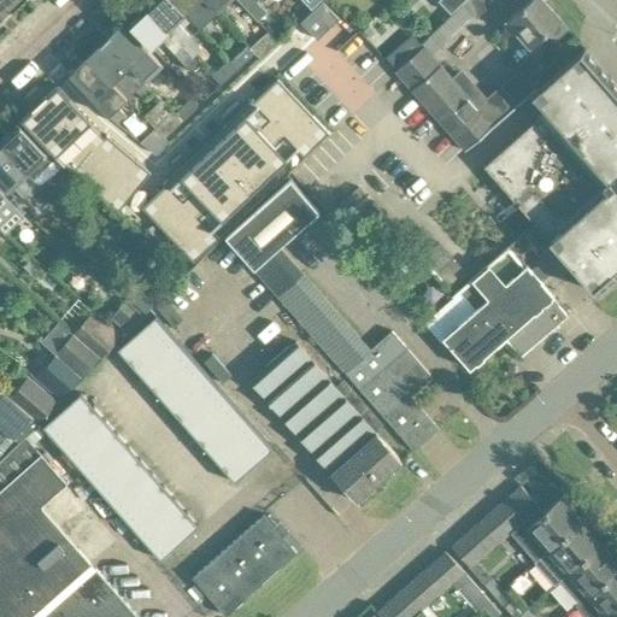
[(0,0),(0,13),(5,18),(16,9),(22,6),(23,0),(0,0)]
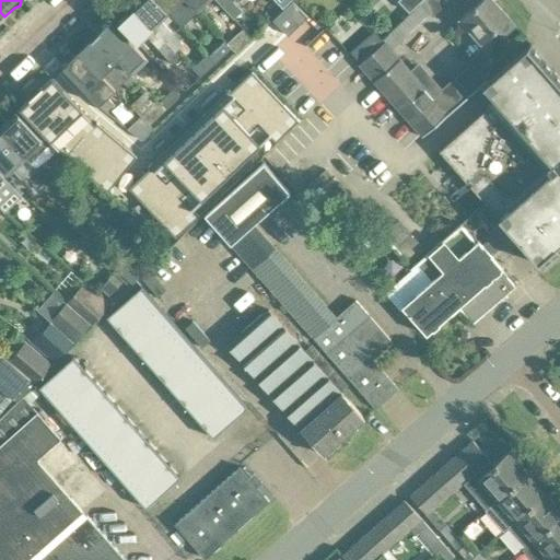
[(162,20),(168,12),(156,0),(133,0),(130,3),(175,50),(176,49),(184,43),(162,20)]
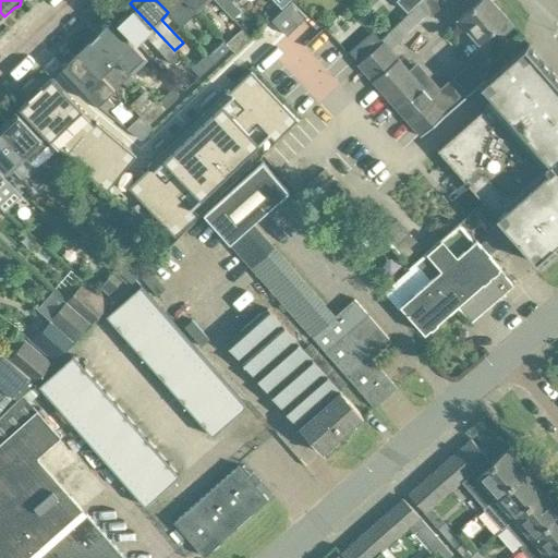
[(196,11),(185,0),(156,0),(168,12),(180,25),(196,11)]
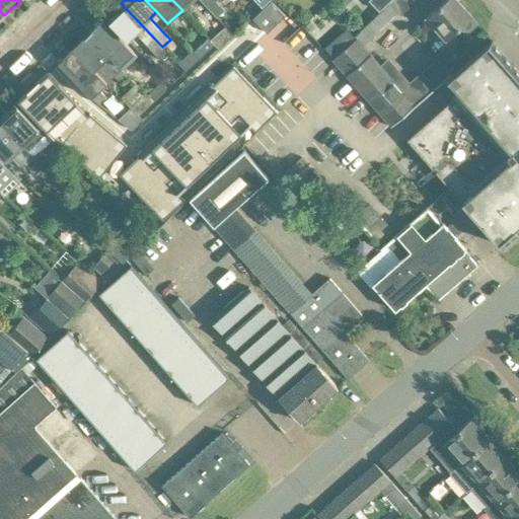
[(194,0),(172,0),(182,10),(194,0)]
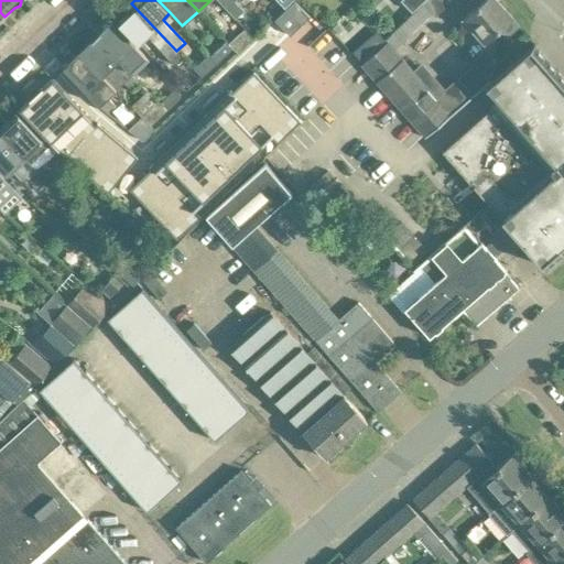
[(234,0),(219,0),(234,17),(241,9),(234,0)]
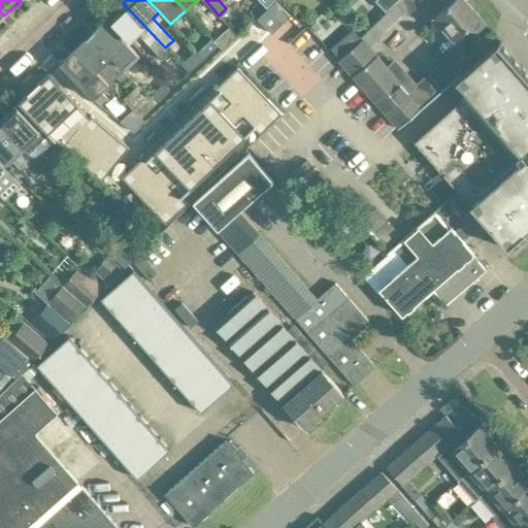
[(375,0),(386,11),(397,0),(375,0)]
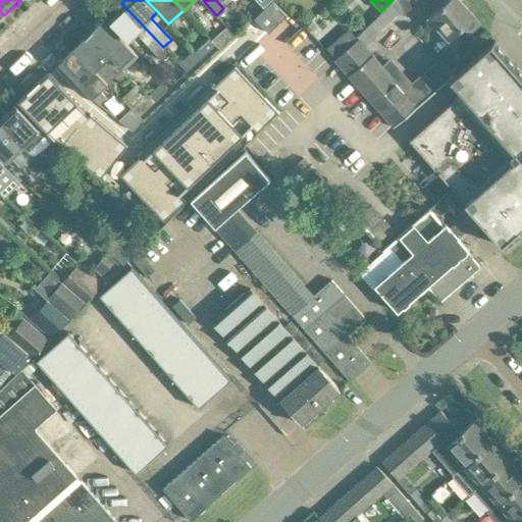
[(414,0),(392,19),(442,76),(489,34),(459,0),(414,0)]
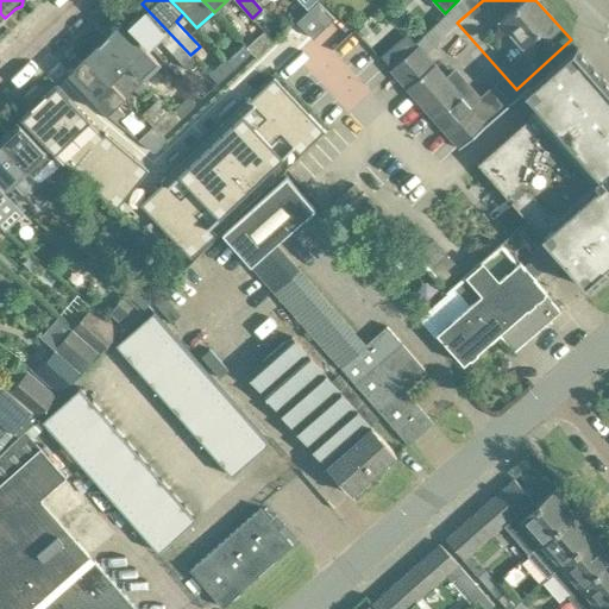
[(318,1),(307,11),(324,29),(334,18),(318,1)]
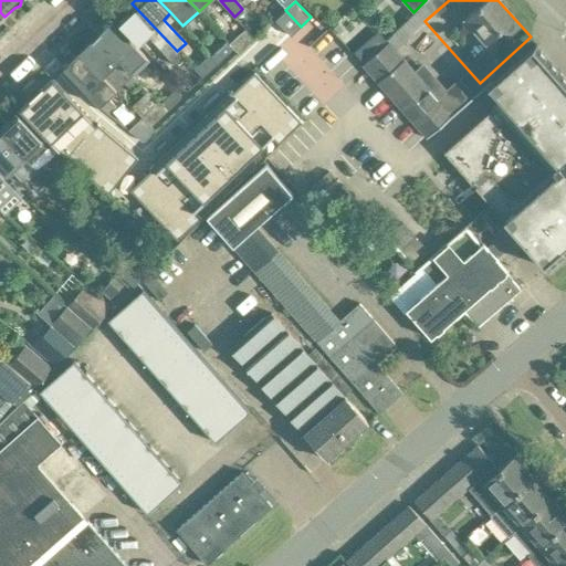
[(177,51),(132,3),(125,10),(124,8),(116,14),(118,16),(115,19),(138,43),(147,34),(177,65),(185,58),(178,50),(177,51)]
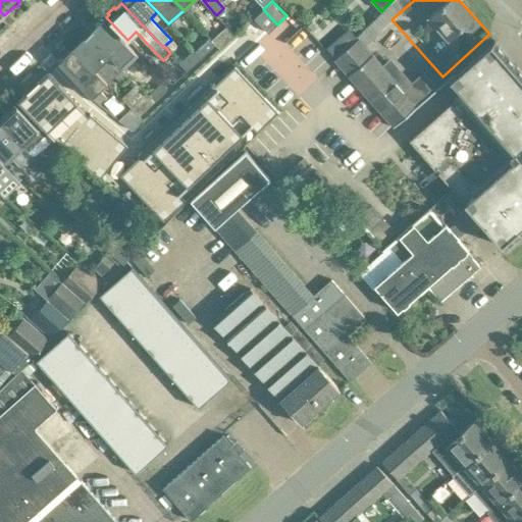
[(263,9),(254,18),(268,34),(277,24),(263,9)]
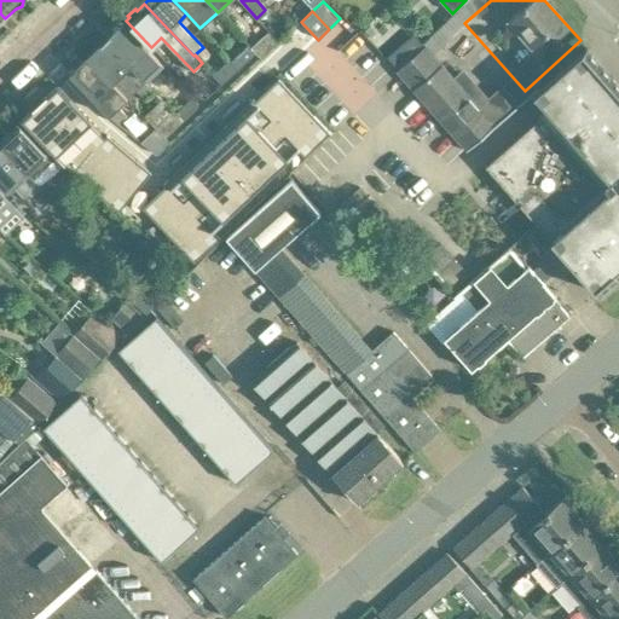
[(264,25),(268,30),(277,40),(285,33),(272,18),(264,25)]
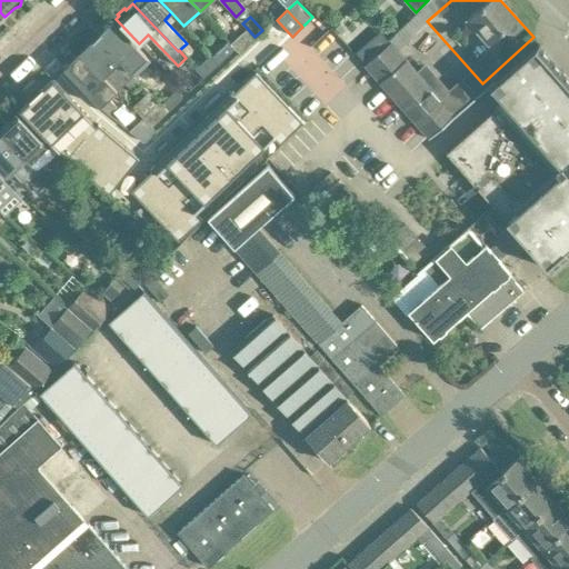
[(112,22),(96,38),(132,77),(149,61),(135,47),(112,22)]
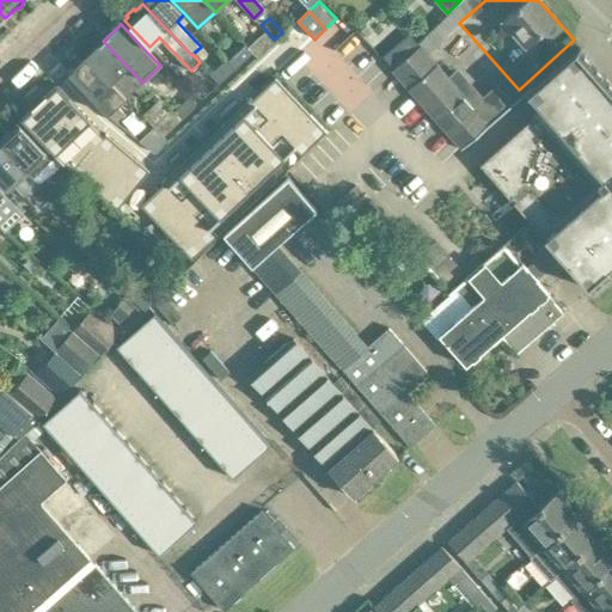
[(357,83),(380,57),(348,28),(325,51),(357,83)]
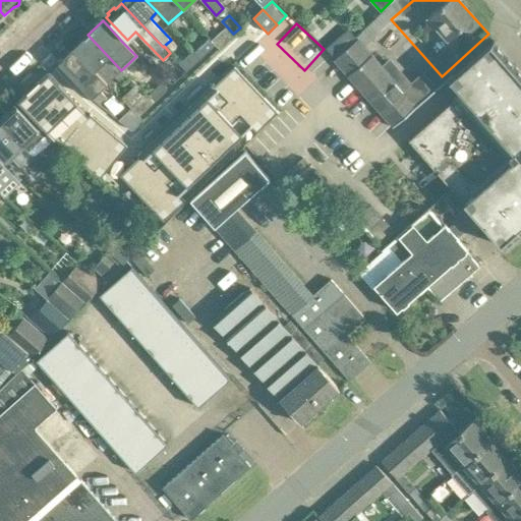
[(240,41),(233,34),(226,25),(212,39),(216,44),(219,47),(226,54),(240,41)]
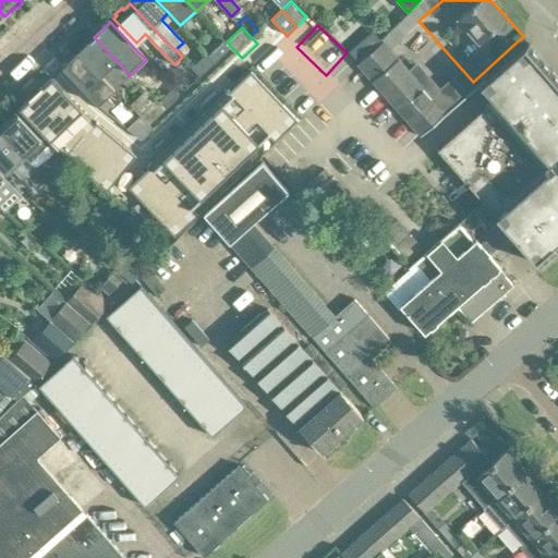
[(130,75),(94,37),(79,52),(113,89),(123,80),(131,87),(136,82),(130,75)]
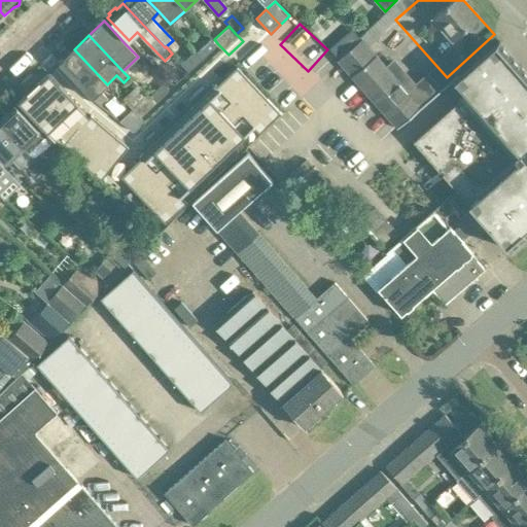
[(204,58),(218,44),(214,39),(212,37),(197,51),(204,58)]
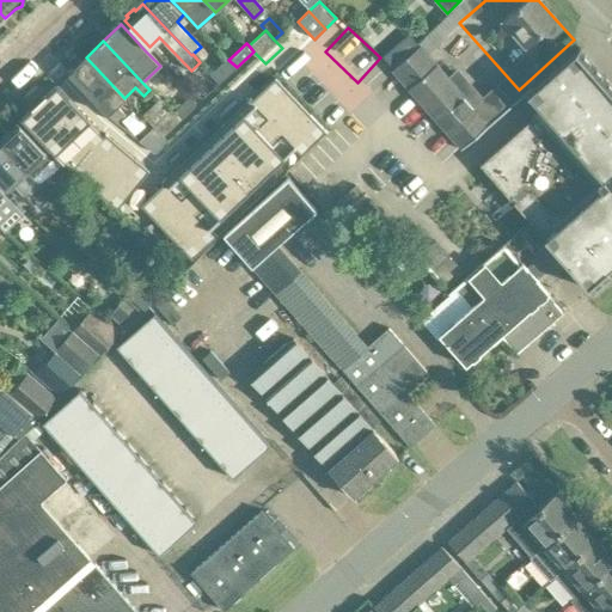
[(393,68),(392,69),(438,121),(460,148),(482,129),(488,124),(491,122),(450,74),(430,53),(421,43),(421,44),(420,46),(405,57),(393,68)]
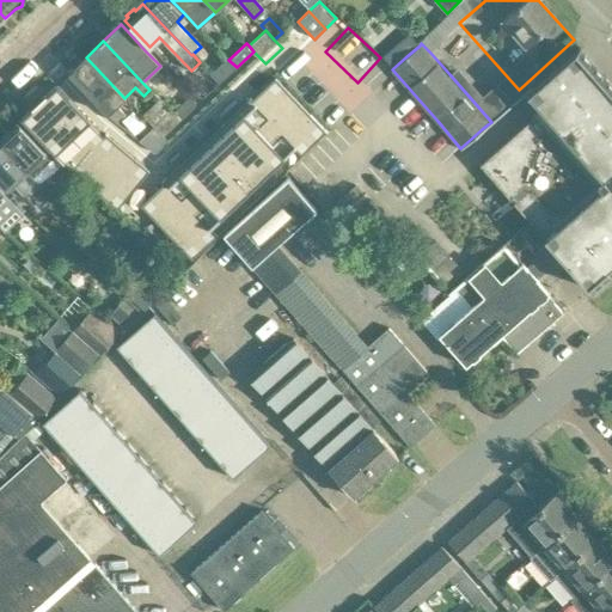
[(405,57),(395,46),(383,56),(393,68),(405,57)]
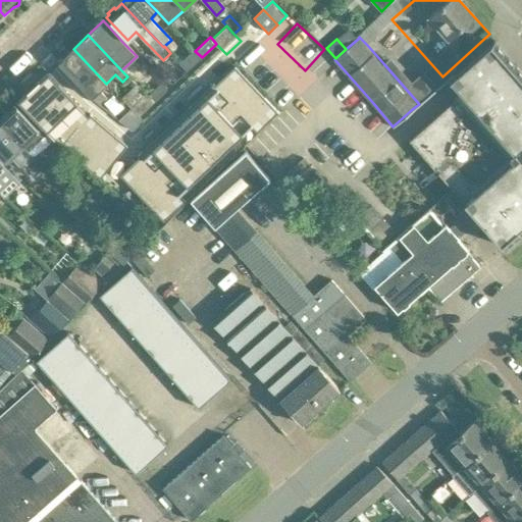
[(521,71),(507,55),(493,40),(445,84),(458,98),(409,140),(441,176),(504,248),(515,237),(520,232),(517,229),(521,223),(521,71)]
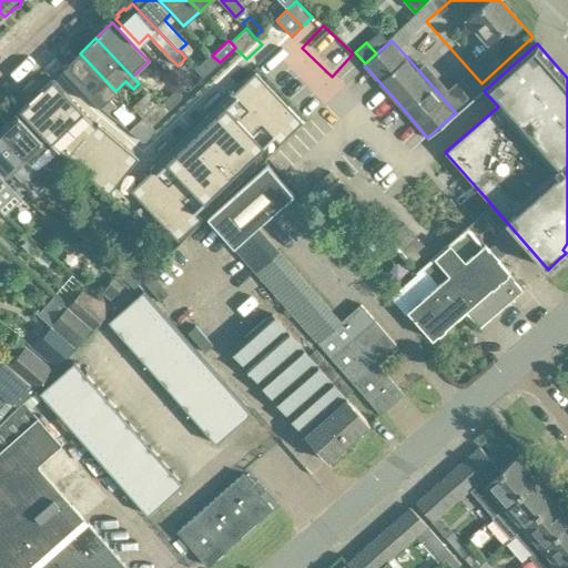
[(110,97),(115,91),(80,53),(63,68),(108,114),(110,111),(117,104),(110,97)]
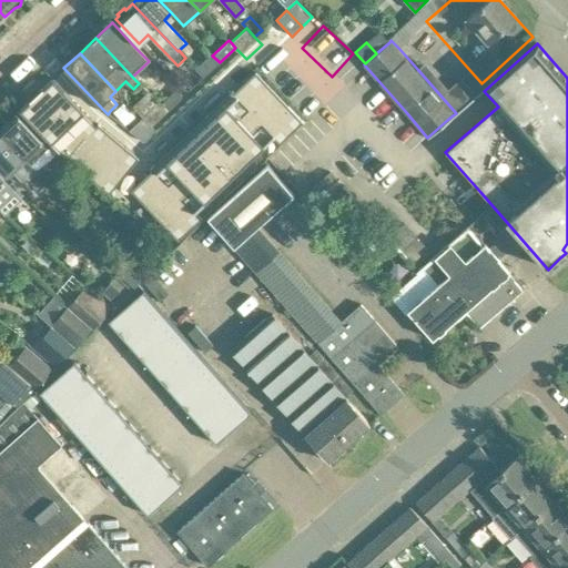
[(204,77),(220,62),(212,56),(211,53),(195,68),(204,77)]
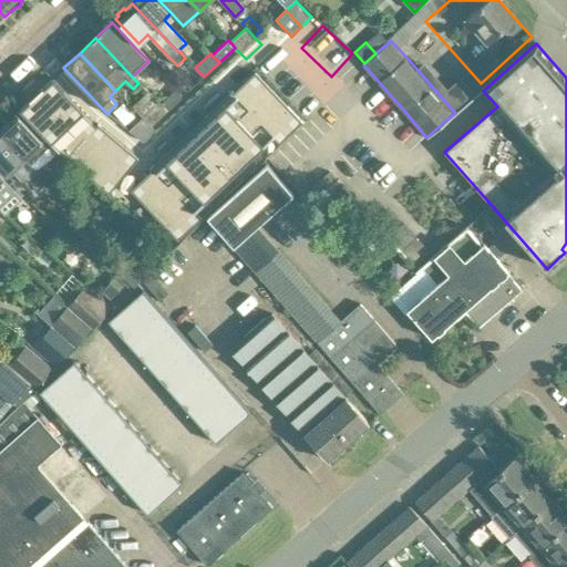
[(302,122),(255,72),(234,92),(233,90),(150,168),(152,171),(131,191),(178,240),(202,218),(195,212),(272,137),(279,144),(302,122)]
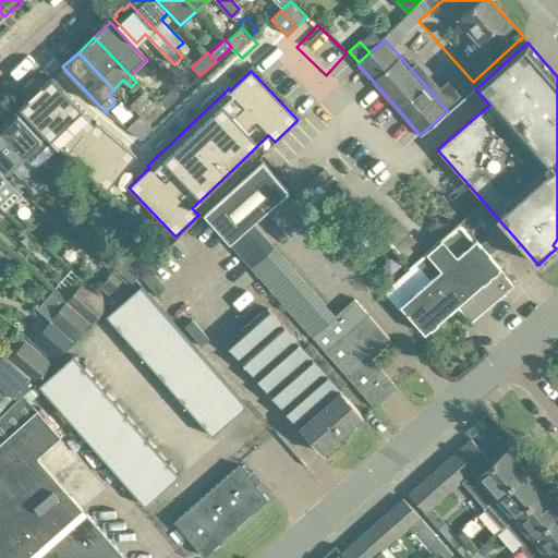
[(51,77),(19,108),(63,155),(107,191),(136,156),(128,148),(96,122),(95,124),(89,119),(91,118),(51,77)]
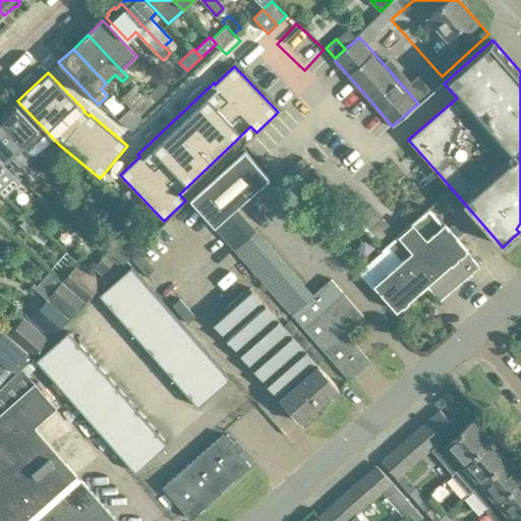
[(162,80),(148,94),(155,101),(166,90),(167,85),(162,80)]
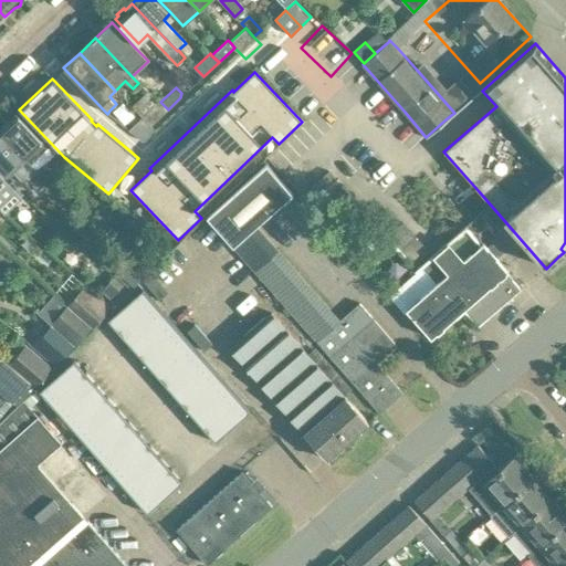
[(158,100),(143,115),(152,125),(166,112),(168,109),(160,102),(158,100)]
